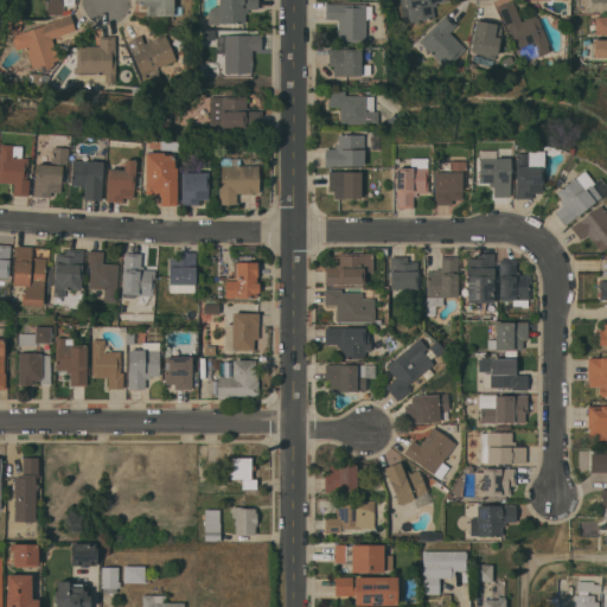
[(46,0),(48,13),(63,14),(63,0),(46,0)]
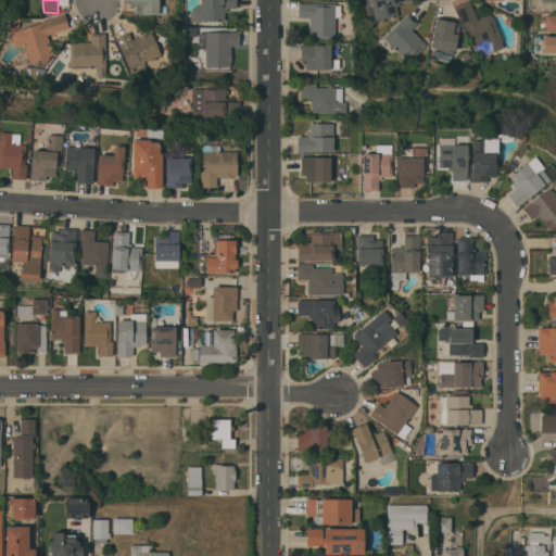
[(160,0),(160,4),(166,4),(166,14),(135,13),(135,4),(130,4),(130,0),(160,0)]
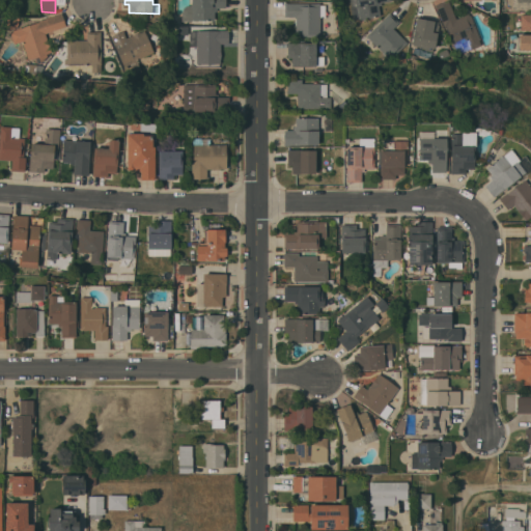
[(225,0),(225,7),(217,7),(217,11),(214,11),(214,20),(192,20),(192,21),(182,21),(183,10),(185,6),(187,5),(192,5),(192,0),(225,0)]
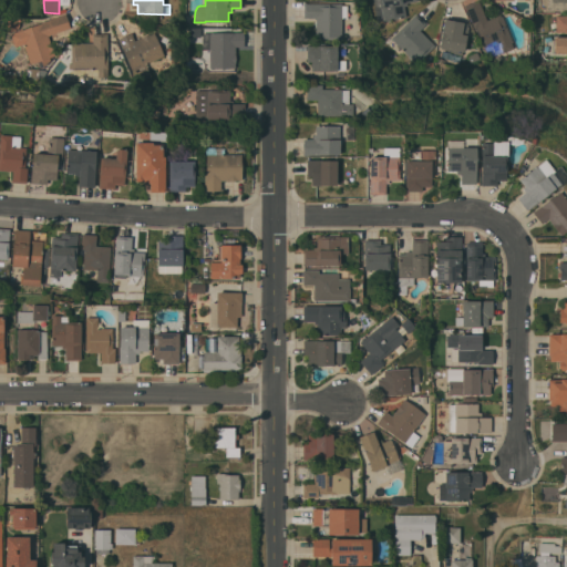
[(378,22),(373,0),(419,0),(406,2),(408,6),(404,6),(406,17),(378,22)]
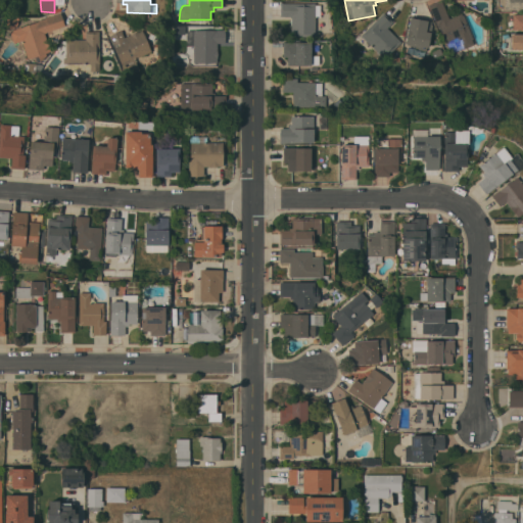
[(474,44),(450,53),(440,27),(438,27),(429,5),(441,0),(448,18),(462,13),(474,44)]
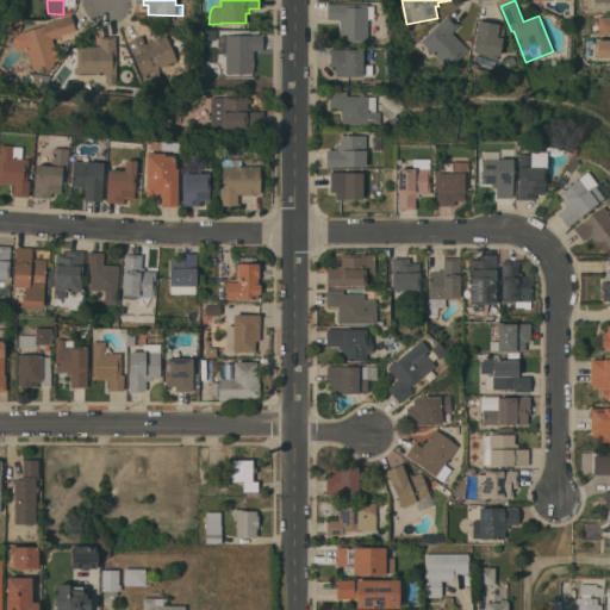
[(609,11),(590,11),(590,0),(609,0),(609,11)]
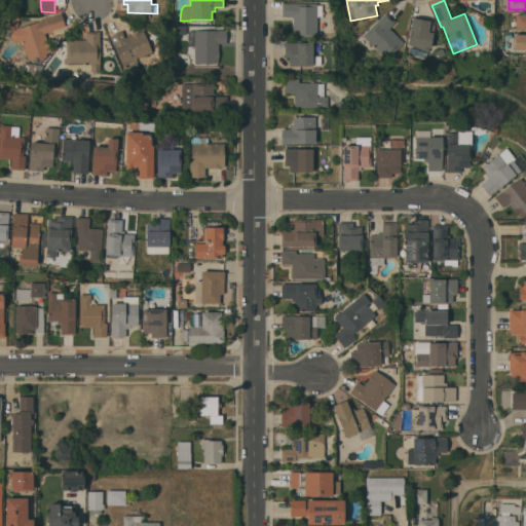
[(283,2),(317,3),(317,4),(323,4),(322,17),(317,17),(316,37),(293,36),(293,16),(282,16),(283,2)]
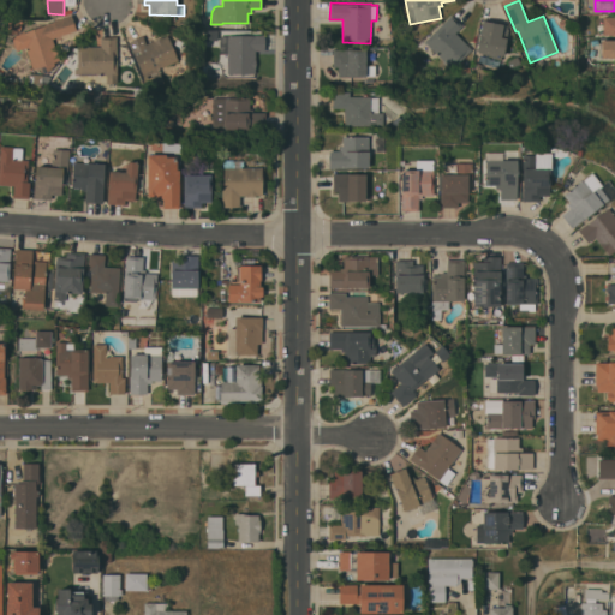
[(72,15),(77,30),(53,39),(60,60),(54,63),(55,65),(48,72),(46,65),(33,70),(25,48),(18,52),(13,36),(72,15)]
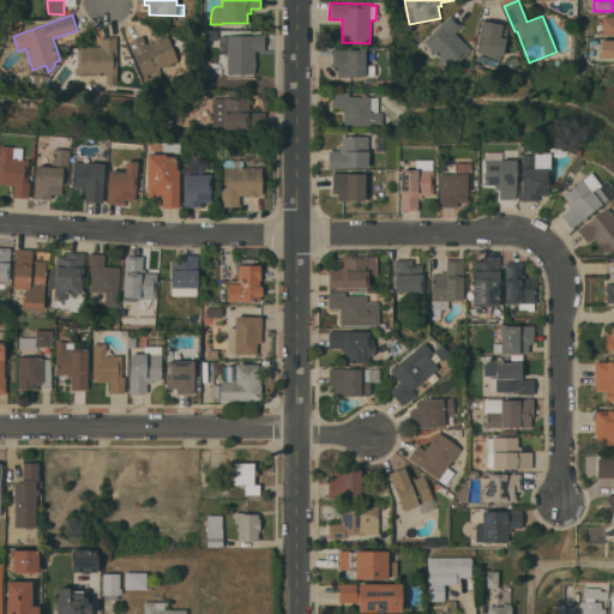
[(462,25),(455,32),(471,49),(452,68),(425,42),(451,14),(462,25)]
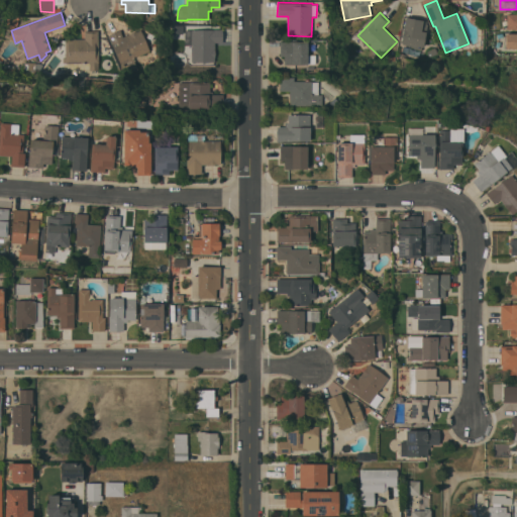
[(516,14),(516,29),(507,29),(507,14),(516,14)]
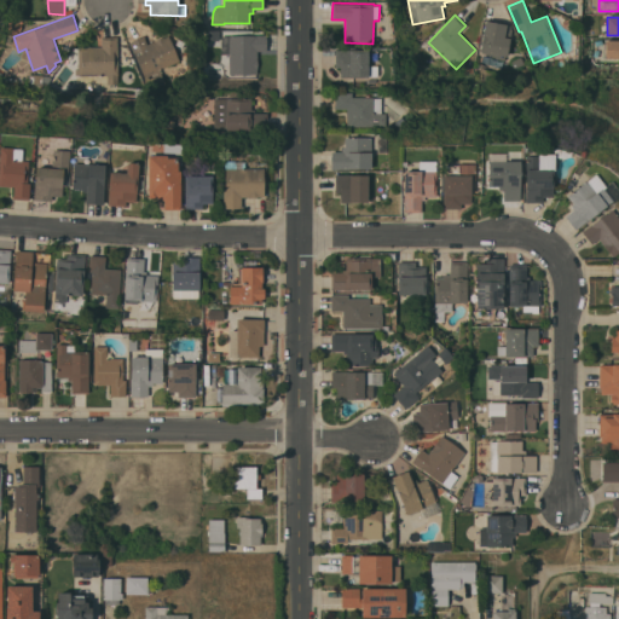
[(507,24),(504,36),(510,38),(507,56),(505,55),(505,57),(482,53),(482,51),(480,50),(486,19),(507,24)]
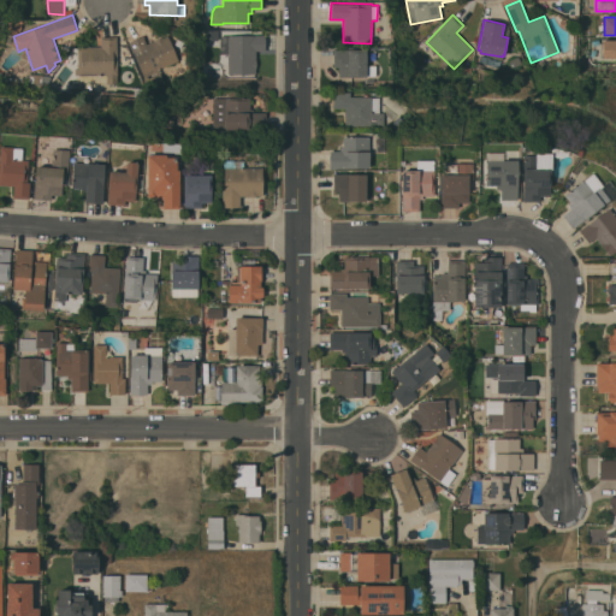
[(9,33),(9,21),(23,21),(21,29),(16,33),(9,33)]
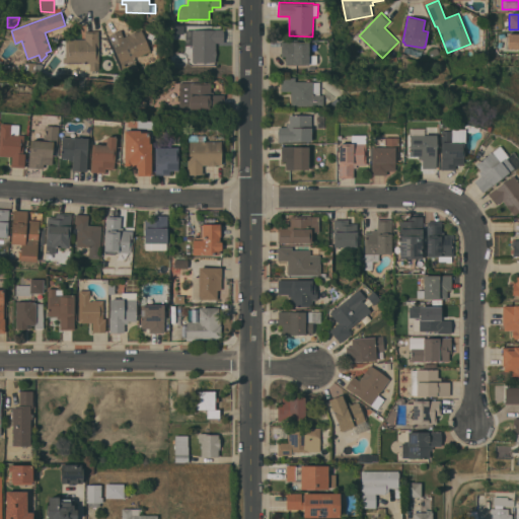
[(134,58),(139,69),(126,75),(121,64),(120,65),(108,38),(107,35),(121,29),(124,36),(141,29),(151,51),(134,58)]
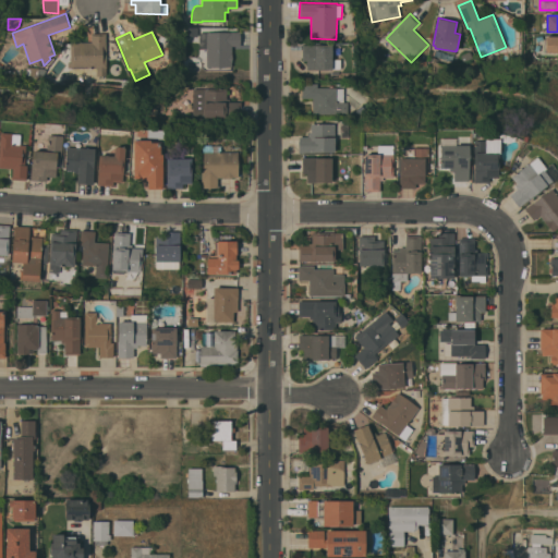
[(207,32),(231,32),(240,32),(240,46),(239,46),(231,46),(231,67),(207,67),(207,32)]
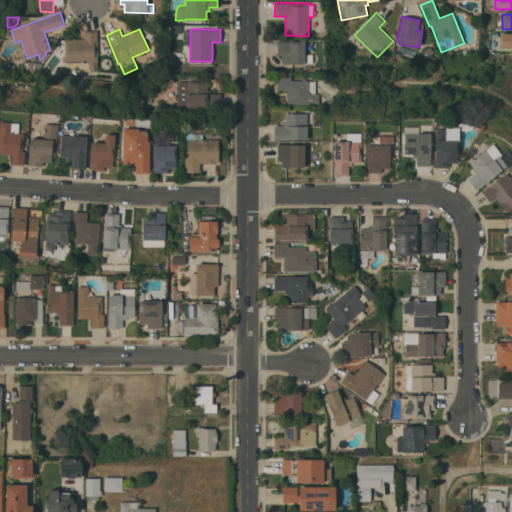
[(84,38),(84,30),(97,30),(98,68),(89,68),(89,62),(63,62),(62,56),(65,56),(64,39),(84,38)]
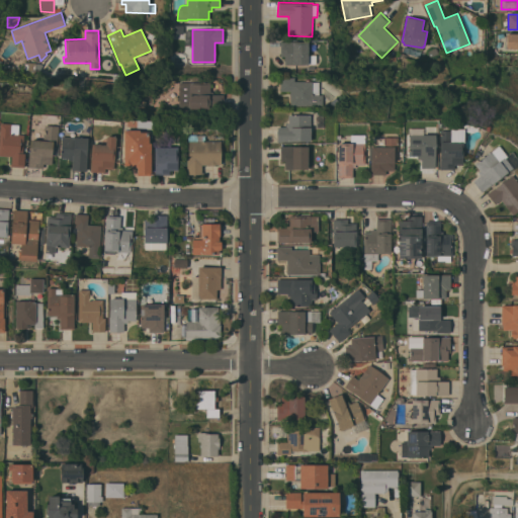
[(517,33),(517,49),(507,49),(506,33),(517,33)]
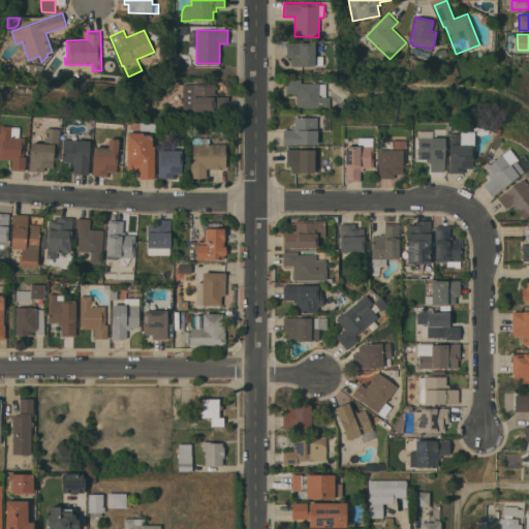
[(314,65),(290,65),(290,57),(287,57),(287,42),(314,42),(314,65)]
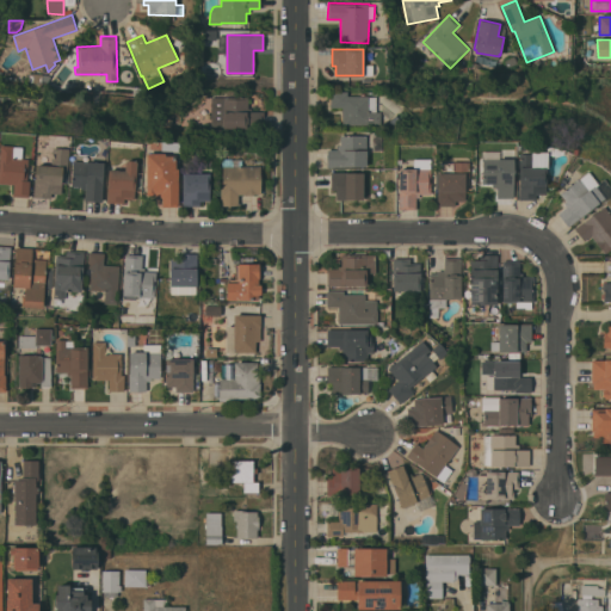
[(29,85),(29,73),(43,74),(42,85),(29,85)]
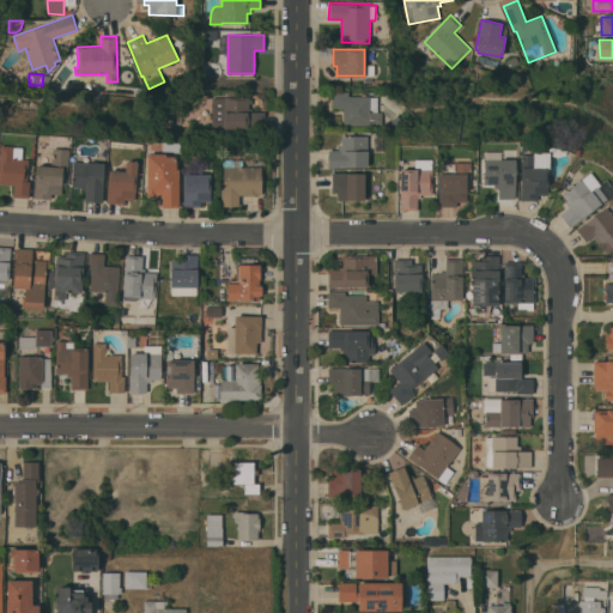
[(405,104),(399,109),(384,98),(387,90),(405,104)]
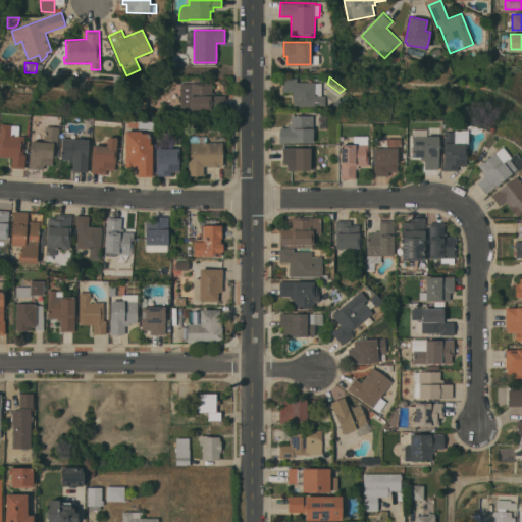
[(297,77),(297,82),(315,82),(315,83),(321,83),(321,95),(325,95),(325,106),(293,106),(293,91),(282,91),(282,77),(297,77)]
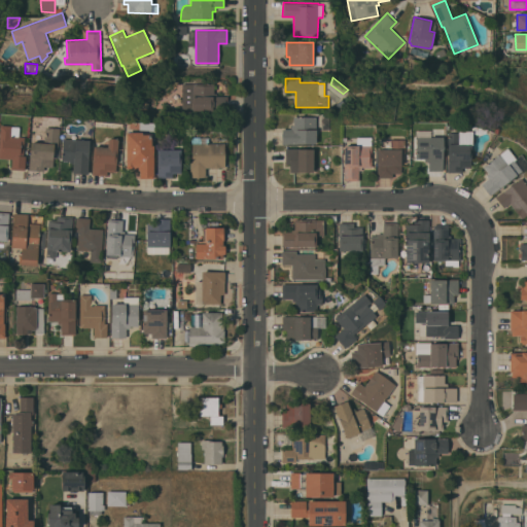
[(227,110),(181,110),(182,83),(192,83),(192,82),(214,83),(214,96),(227,96),(227,110)]
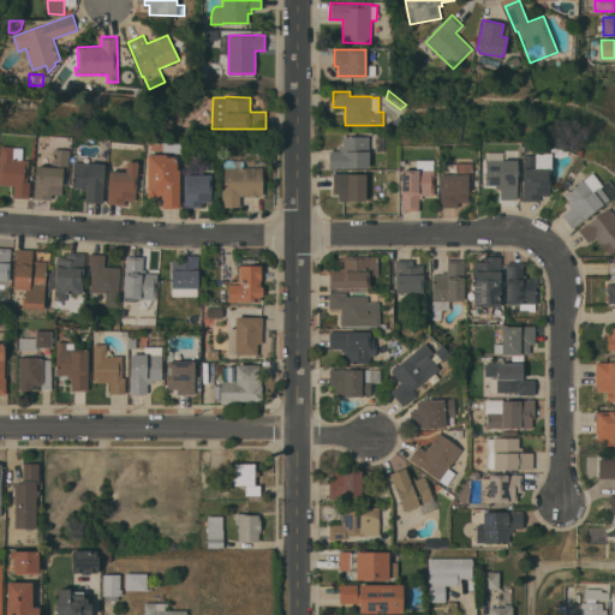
[(369,167),(347,167),(347,168),(329,168),(329,150),(340,150),(340,145),(342,145),(342,136),(369,136),(369,167)]
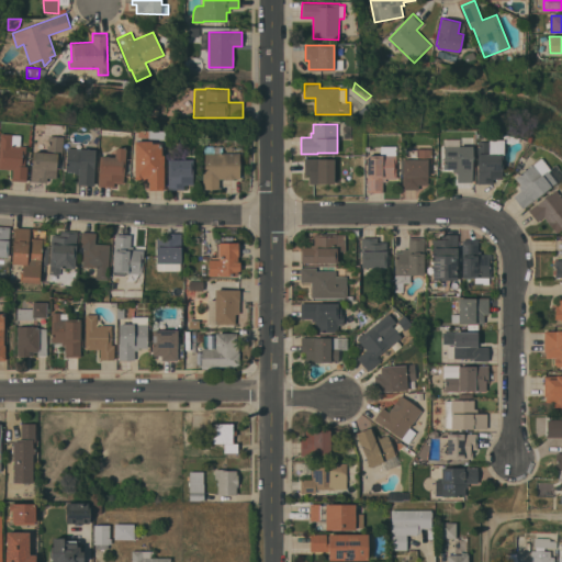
[(43,139),(35,139),(36,126),(44,127),(43,139)]
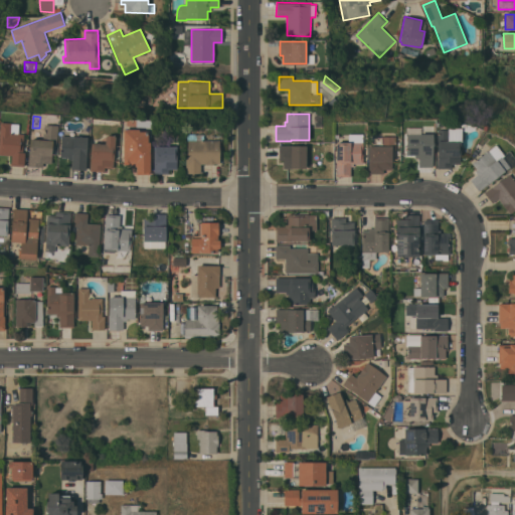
[(0,122),(11,123),(11,124),(18,125),(18,134),(24,134),(22,152),(25,152),(24,166),(11,165),(11,155),(0,154),(0,122)]
